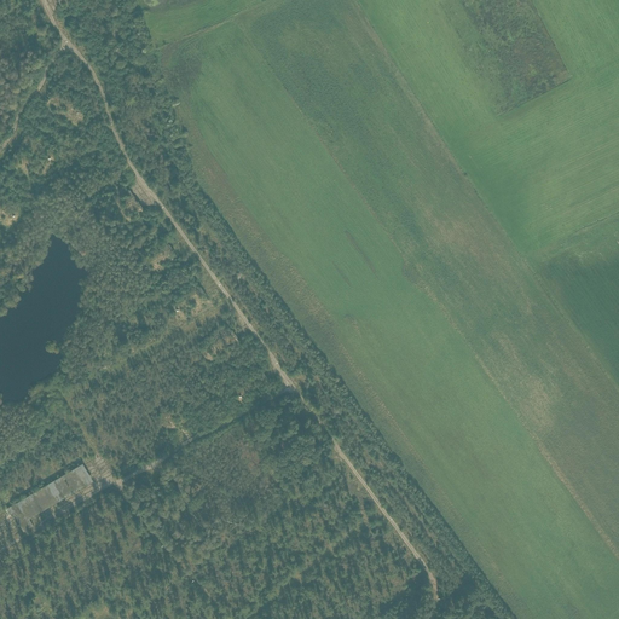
[(120,47),(114,51),(117,57),(114,59),(116,64),(126,58),(120,47)]
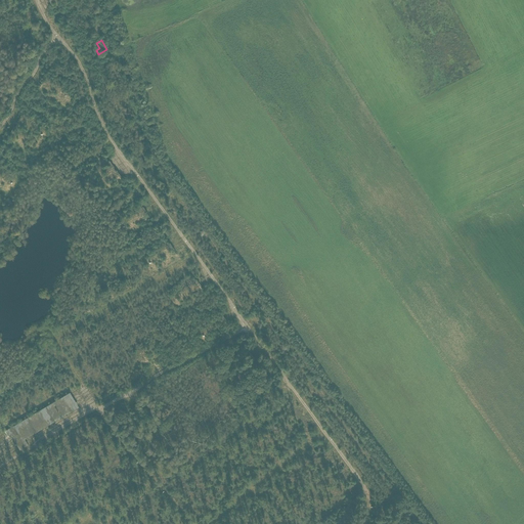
[(70,392),(5,431),(9,438),(11,437),(19,450),(29,445),(25,439),(79,407),(70,392)]
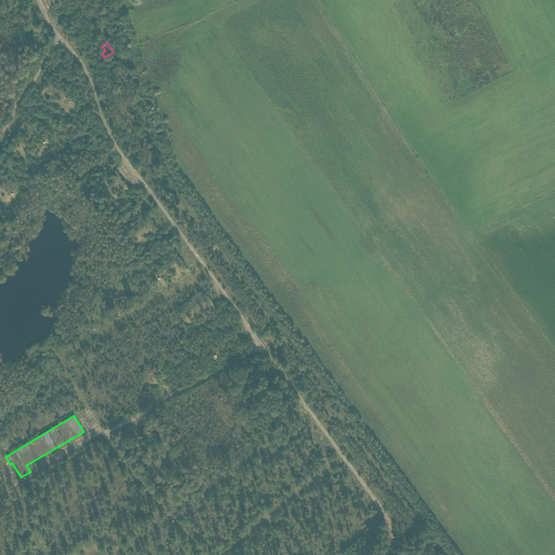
[(36,532),(26,539),(30,546),(40,541),(36,532)]
